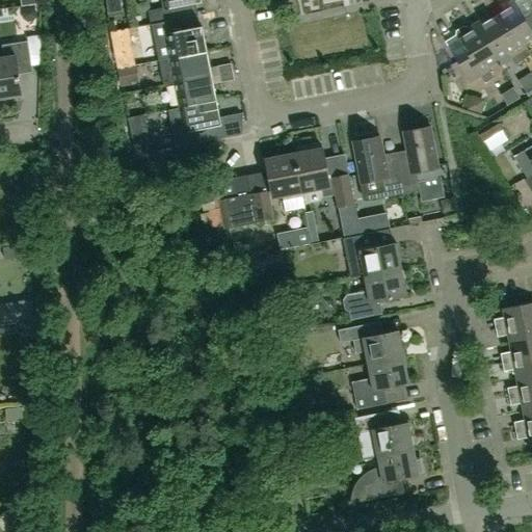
[(106,0),(108,12),(122,10),(118,0),(106,0)]
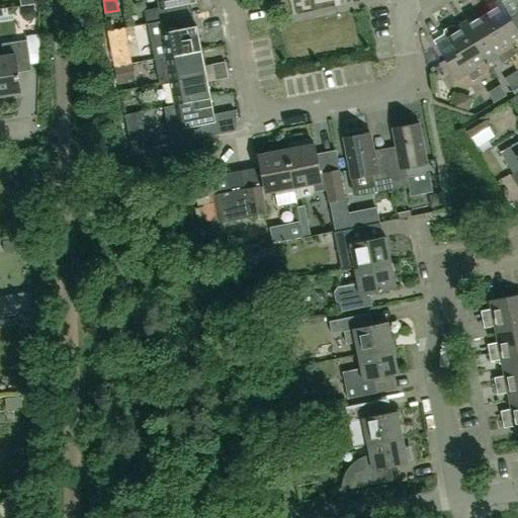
[(194,0),(157,0),(159,8),(144,11),(147,24),(191,15),(189,4),(195,3),(194,0)]
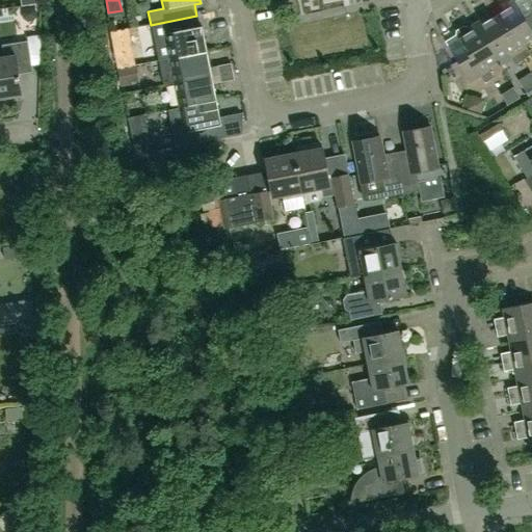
[(507,10),(496,17),(523,60),(530,55),(523,43),(531,37),(531,12),(524,19),(512,1),(504,6),(507,10)]
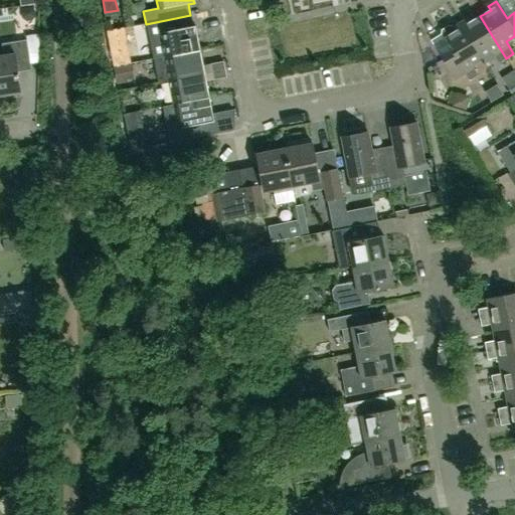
[(22,12),(22,18),(26,21),(32,20),(35,16),(34,11),(30,7),(25,8),(22,12)]
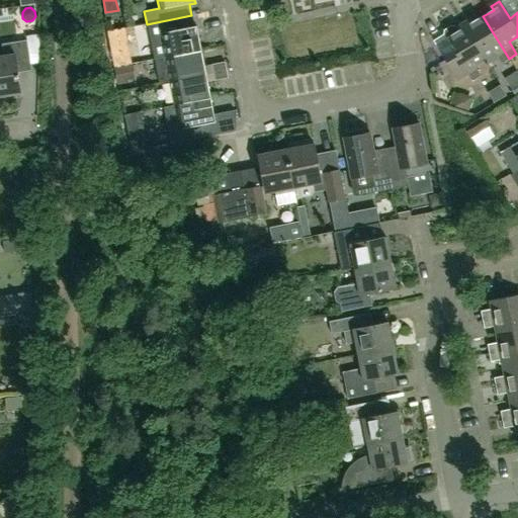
[(191,15),(147,24),(154,60),(200,51),(196,26),(194,26),(191,15)]
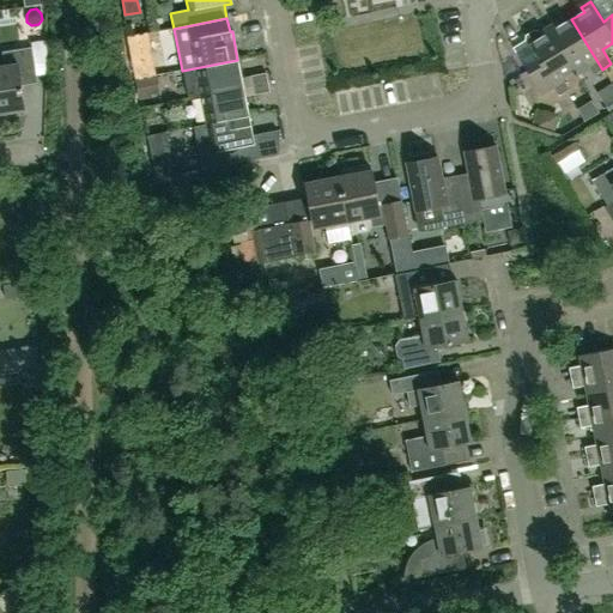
[(556,22),(547,28),(571,68),(583,61),(593,76),(602,70),(571,19),(559,28),(556,22)]
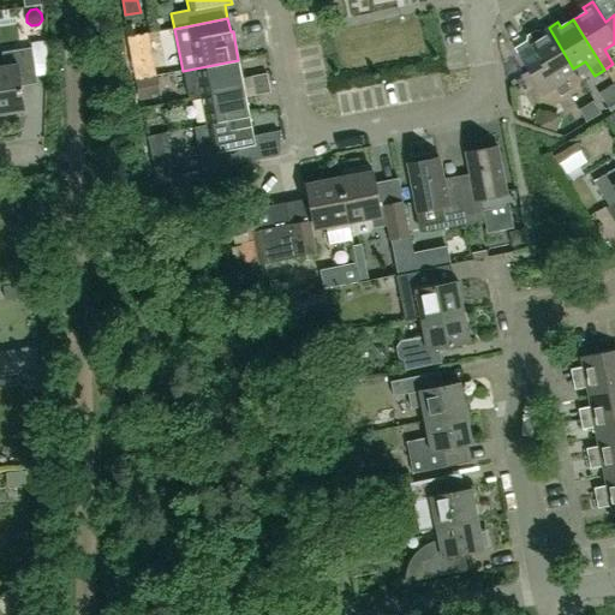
[(151,22),(139,24),(144,45),(157,41),(151,22)]
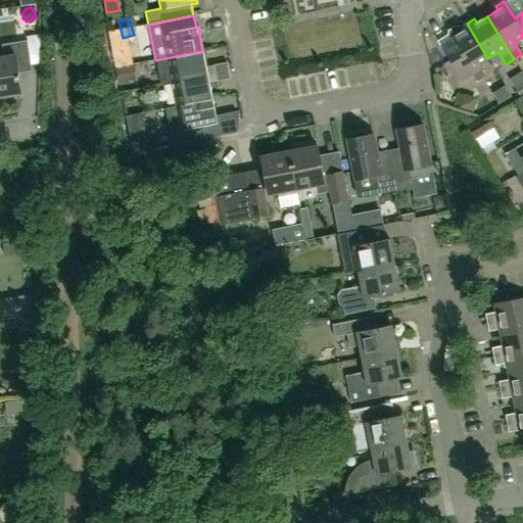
[(487,58),(467,24),(459,28),(455,27),(448,31),(447,35),(459,53),(448,59),(461,80),(471,74),(476,83),(484,77),(477,65),(487,58)]
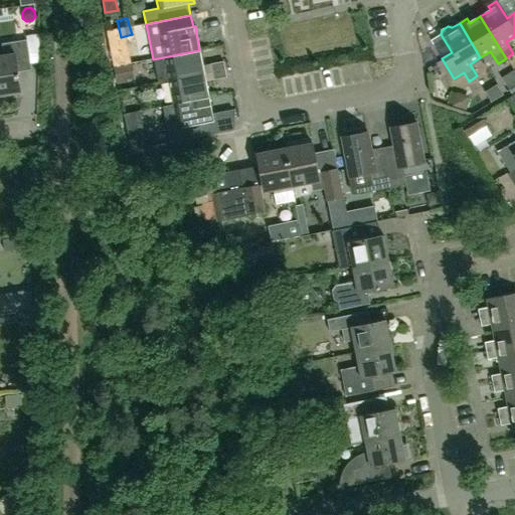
[(126,64),(119,29),(107,32),(114,66),(126,64)]
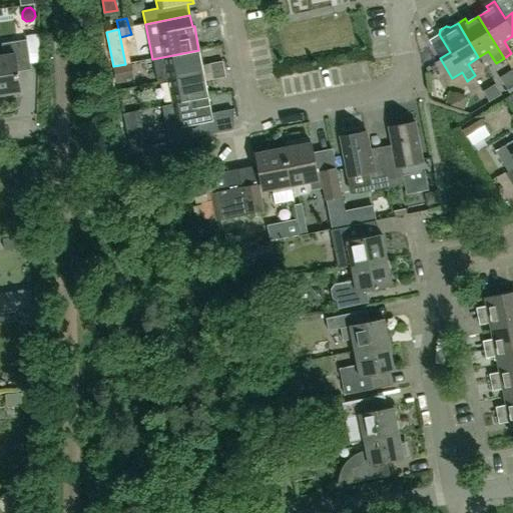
[(3,56),(0,56),(0,94),(20,92),(16,66),(30,64),(26,40),(2,44),(3,56)]
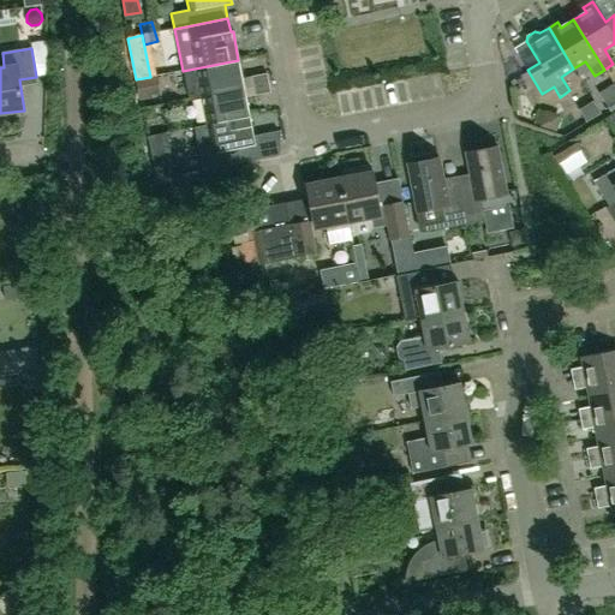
[(238,60),(183,71),(189,97),(201,95),(201,96),(244,88),(238,60)]
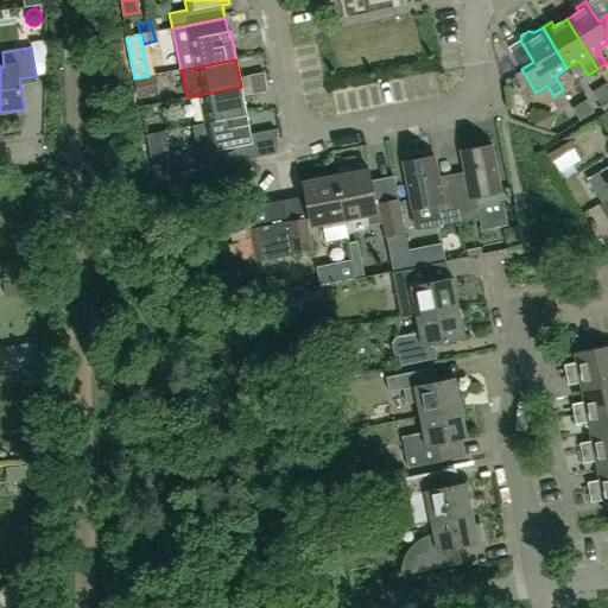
[(246,87),(265,82),(264,74),(245,77),(246,87)]
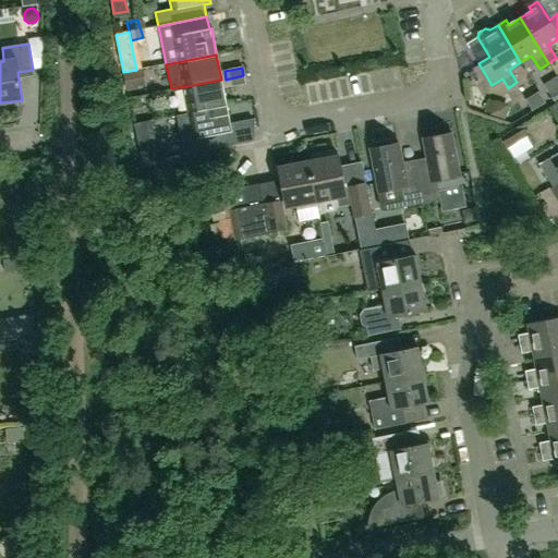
[(142,70),(123,73),(128,91),(140,88),(138,86),(145,85),(142,70)]
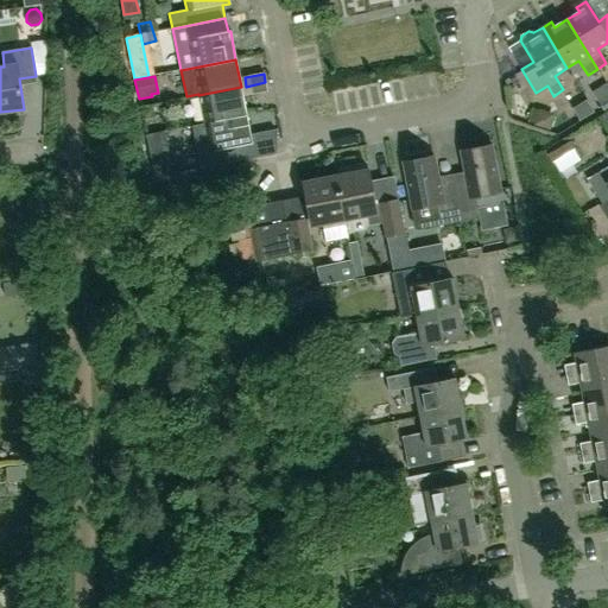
[(265,82),(246,87),(248,95),(267,92),(265,82)]
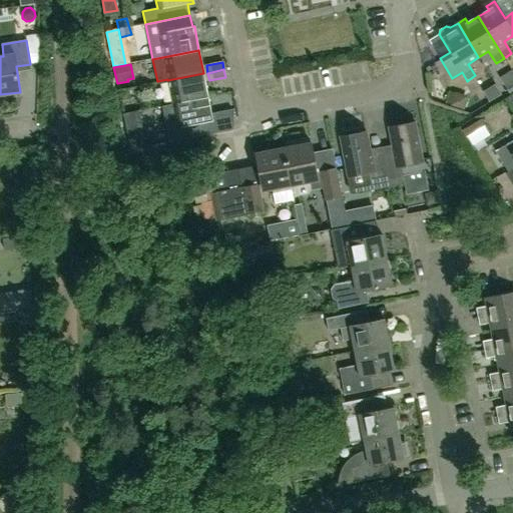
[(203,73),(167,80),(172,104),(207,97),(203,73)]
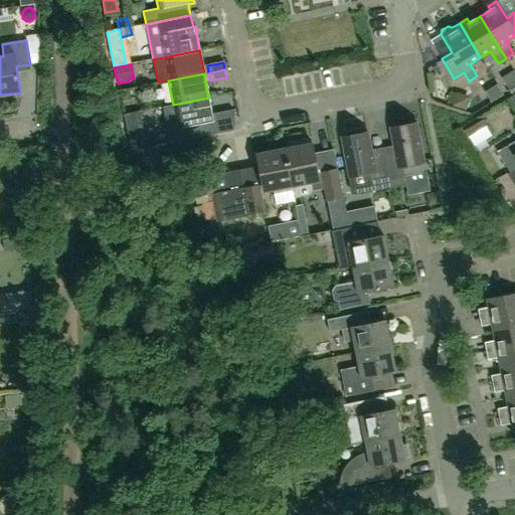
[(514,80),(506,87),(511,94),(514,91),(514,80)]
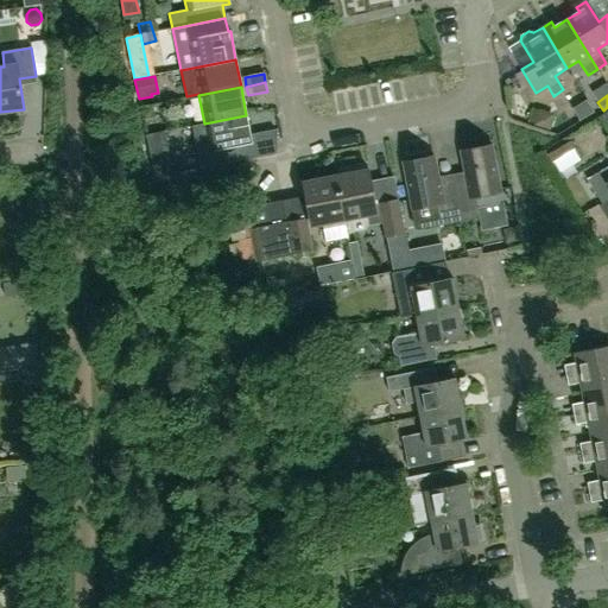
[(548,130),(553,114),(532,108),(527,121),(533,124),(532,125),(548,130)]
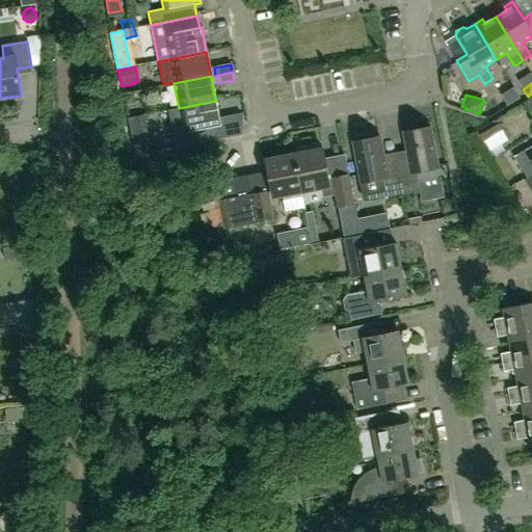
[(179,108),(168,110),(176,148),(186,145),(201,142),(198,130),(208,128),(220,126),(215,101),(179,108)]
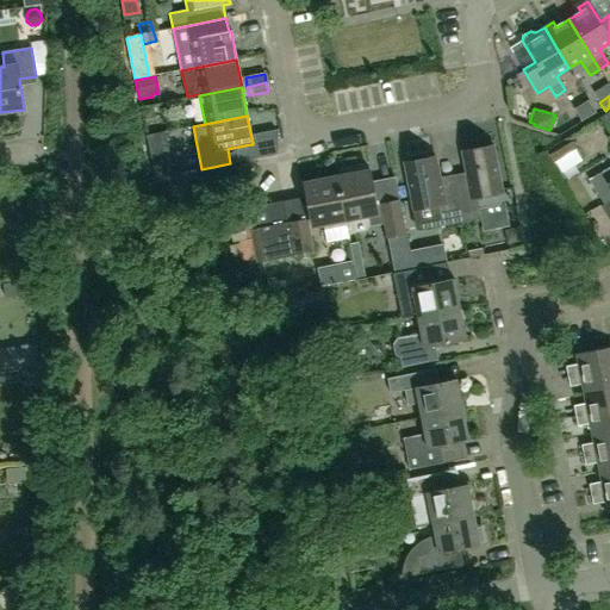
[(275,130),(256,134),(257,143),(277,139),(275,130)]
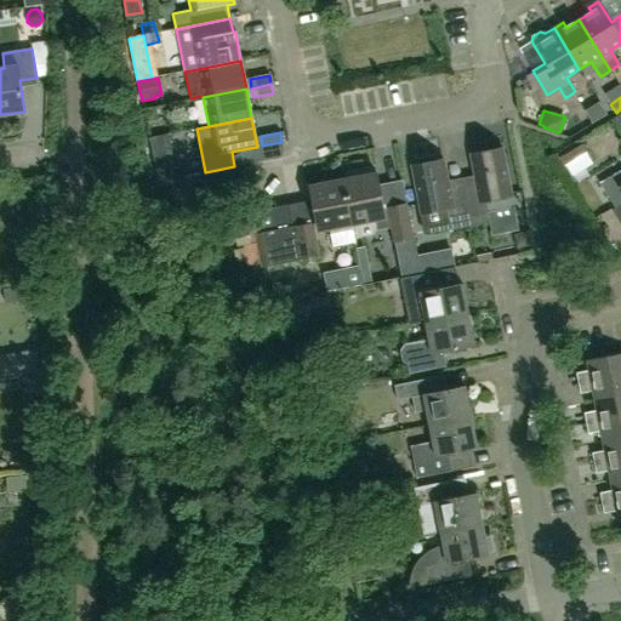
[(152,153),(171,149),(169,135),(148,138),(152,153)]
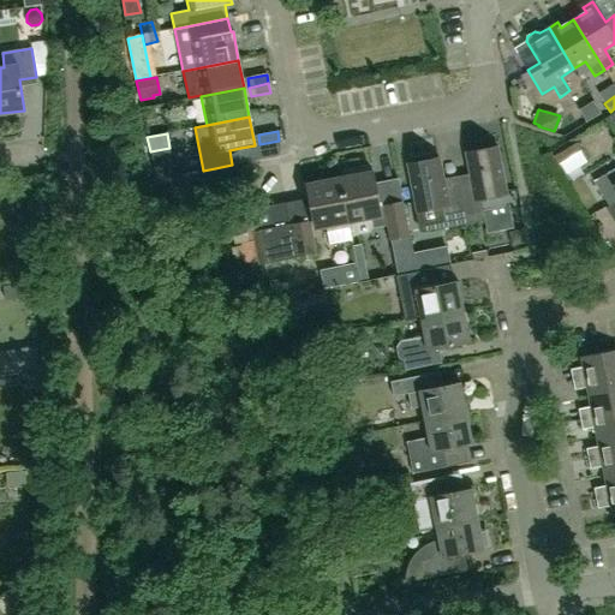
[(581,150),(577,143),(554,156),(559,163),(581,150)]
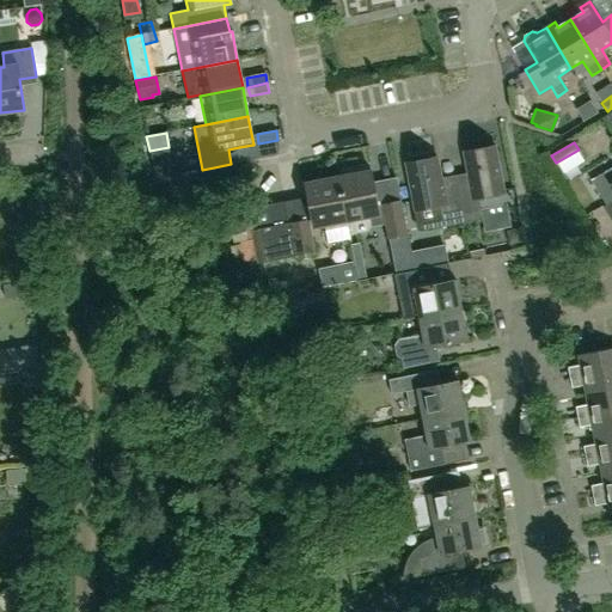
[(231,164),(243,161),(239,147),(228,150),(231,164)]
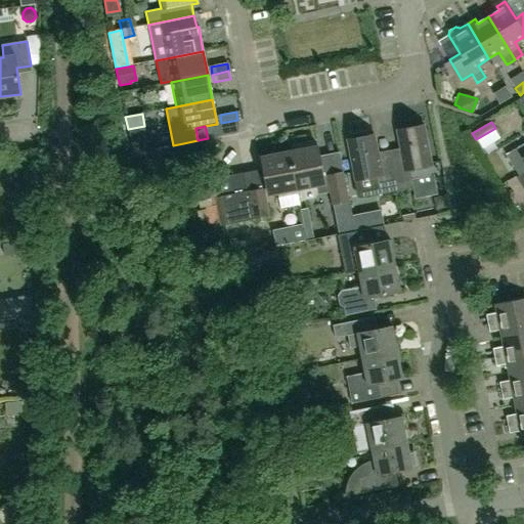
[(391,165),(396,191),(413,188),(411,179),(432,175),(432,173),(423,126),(396,131),(403,163),(391,165)]
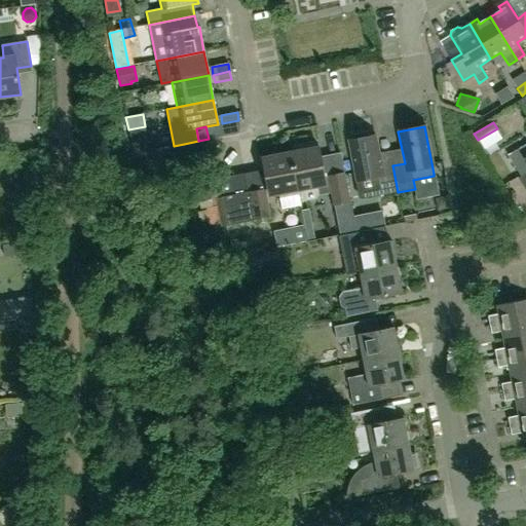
[(375,136),(348,141),(358,189),(379,185),(381,195),(398,192),(392,165),(381,168),(375,136)]
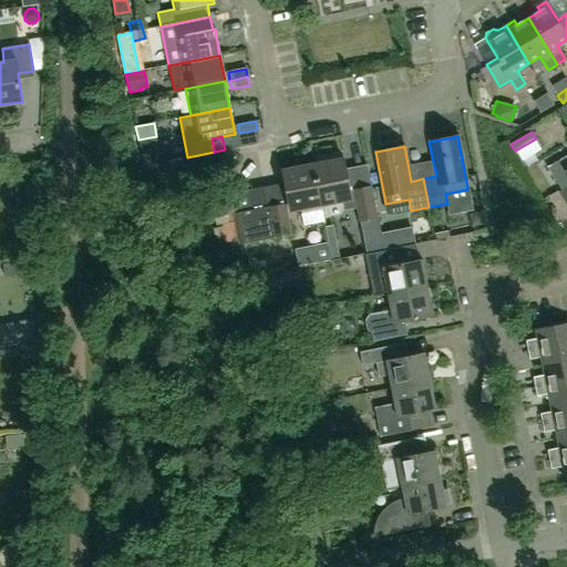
[(566,154),(547,167),(562,191),(566,186),(566,154)]
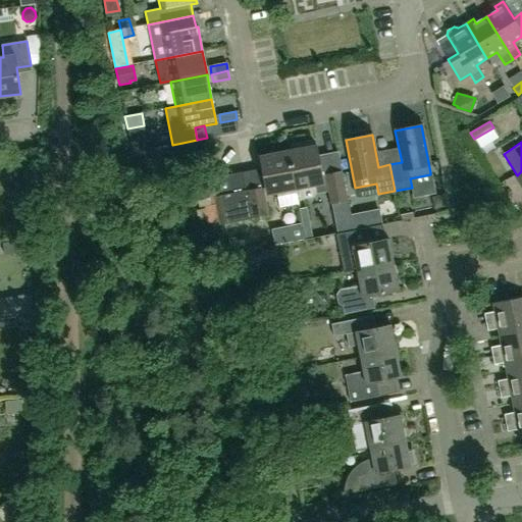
[(314,198),(316,194),(315,186),(325,184),(330,206),(332,206),(348,203),(342,171),(321,174),(318,157),(316,146),(288,151),(295,190),(299,189),(300,197),(303,200),(314,198)]
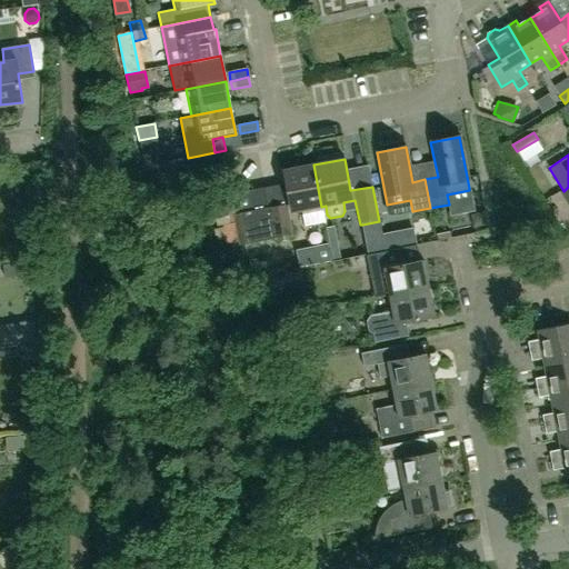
[(321,207),(313,165),(283,171),(291,212),(301,211),(305,227),(325,222),(321,207)]
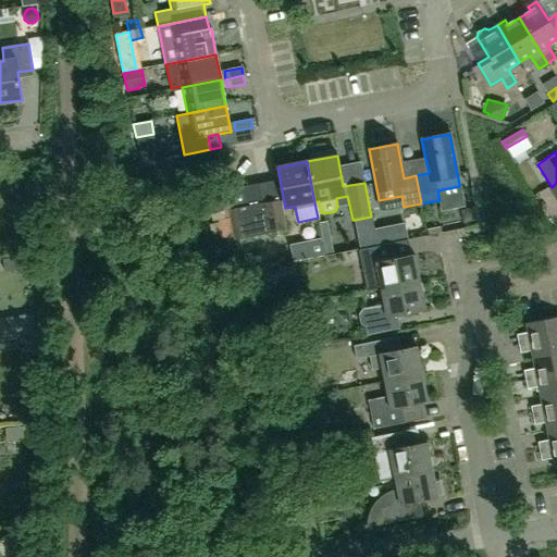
[(13,187),(27,183),(24,171),(10,174),(13,187)]
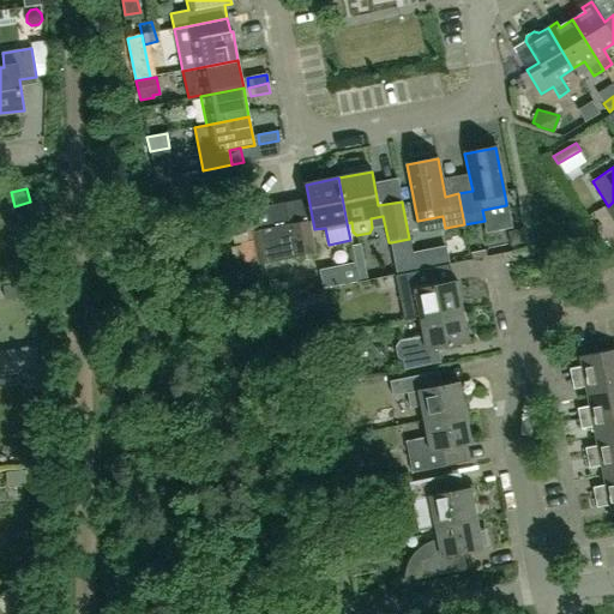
[(294,258),(284,209),(272,211),(268,208),(253,210),(250,216),(259,265),(294,258)]
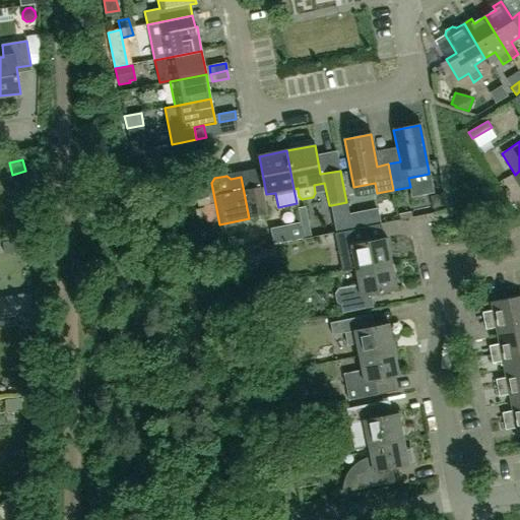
[(243,176),(241,177),(249,218),(266,214),(261,187),(246,190),(243,176)]
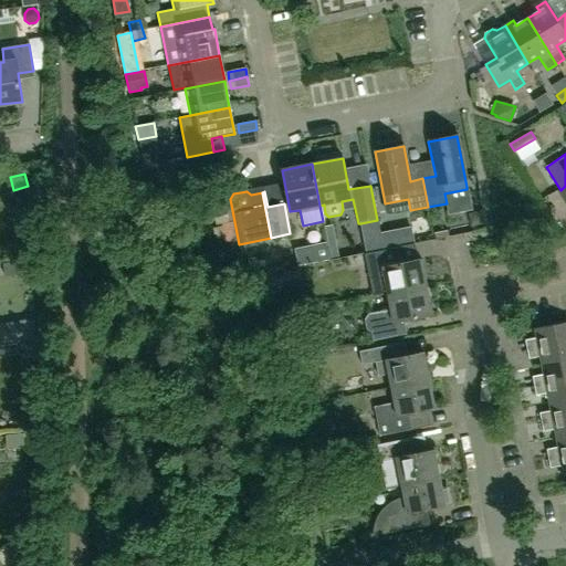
[(482,223),(480,211),(472,213),(469,217),(470,226),(482,223)]
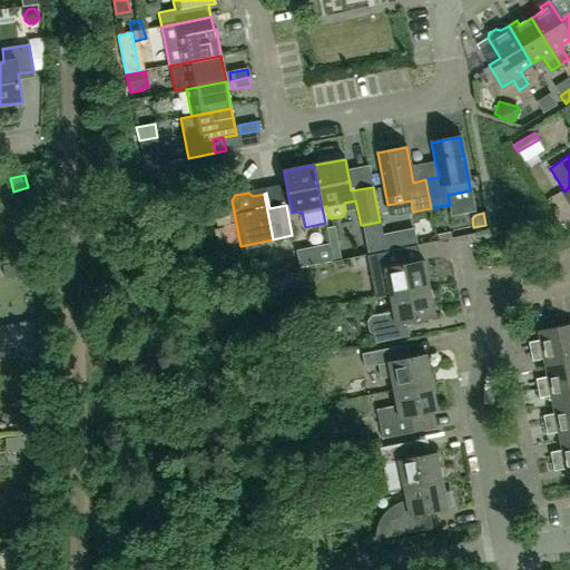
[(385,252),(380,222),(363,225),(370,255),(385,252)]
